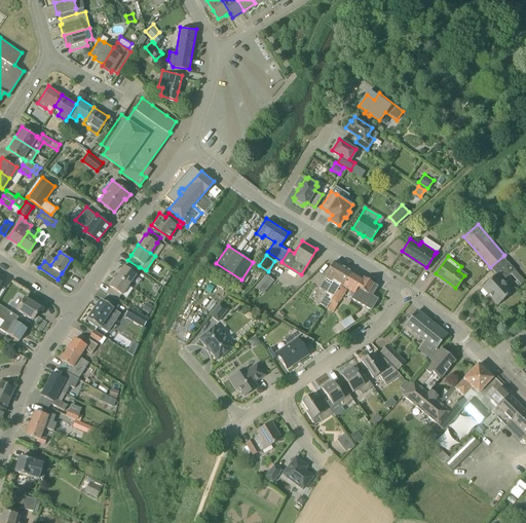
[(514,268),(503,256),(490,267),(496,273),(482,286),(498,303),(505,296),(512,290),(502,278),(510,272),(514,268)]
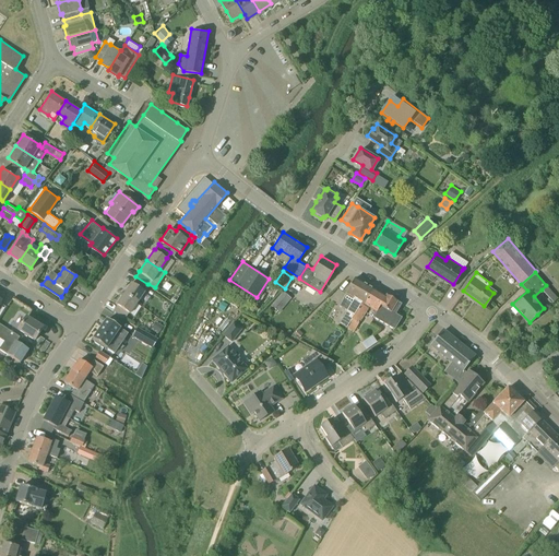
[(341,322),(345,324),(360,300),(365,303),(375,287),(355,275),(345,291),(354,296),(343,315),(340,321),(341,322)]
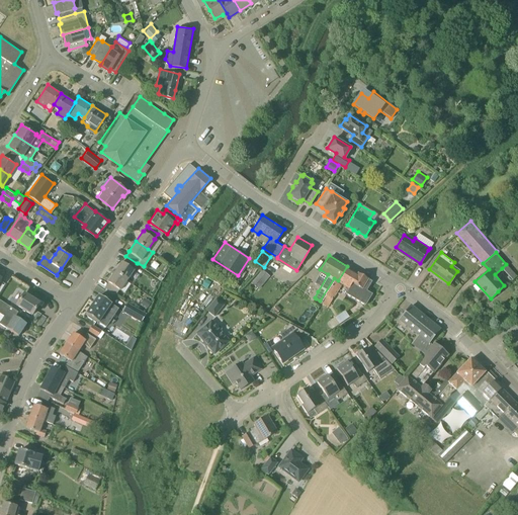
[(137,263),(125,256),(122,261),(122,260),(115,270),(127,279),(135,269),(134,268),(137,263)]
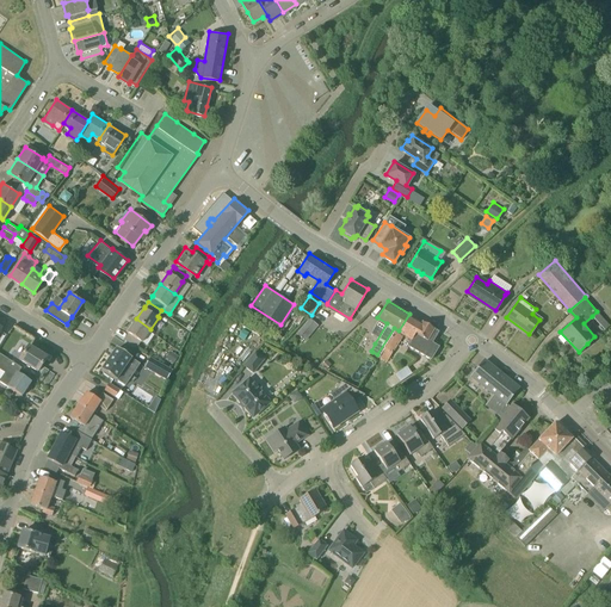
[(597,311),(592,316),(604,328),(609,323),(597,311)]
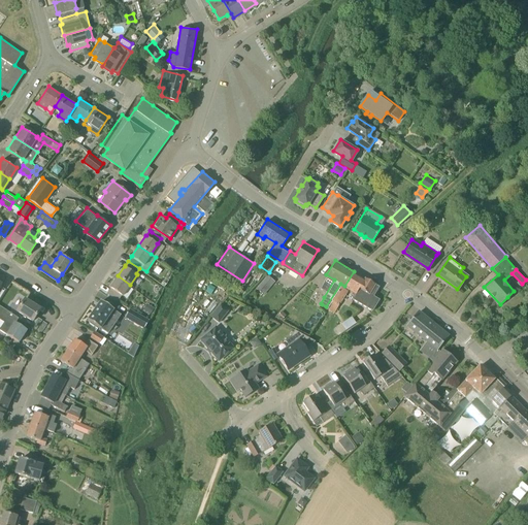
[(354,293),(364,277),(354,271),(344,286),(340,284),(326,306),(333,310),(347,289),(354,293)]
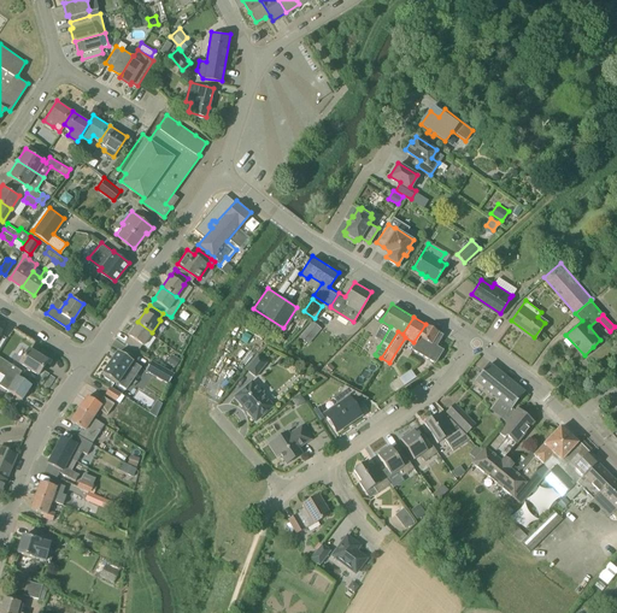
[(309,342),(322,326),(312,319),(299,335),(309,342)]
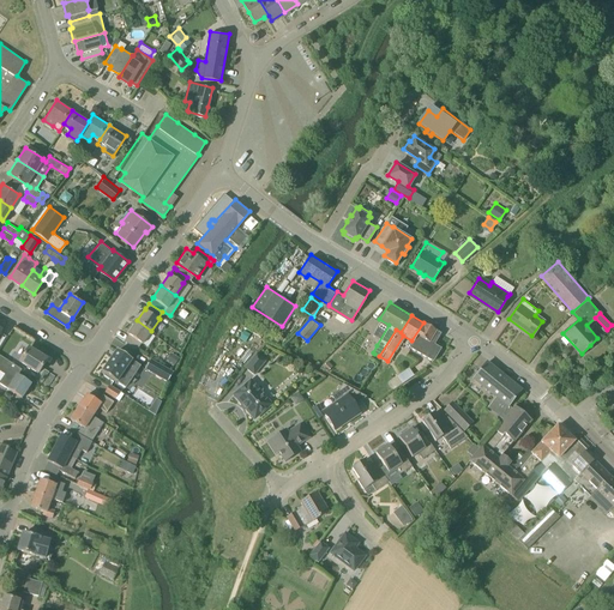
[(143,342),(151,331),(137,320),(128,332),(128,333),(125,339),(137,348),(142,342),(143,342)]
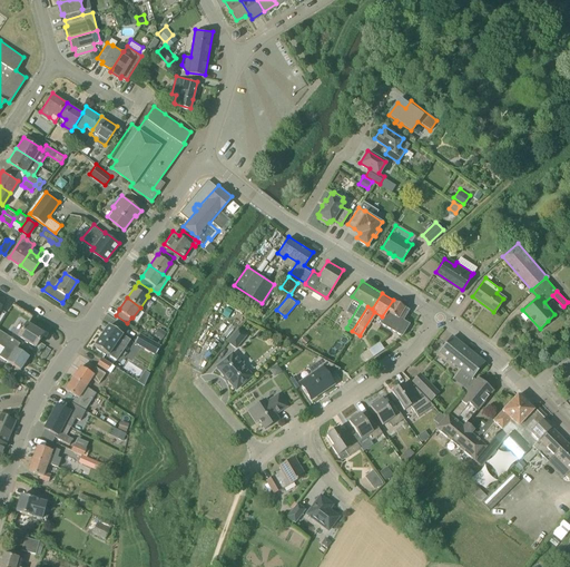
[(409,309),(393,300),(382,316),(380,321),(402,334),(409,322),(402,319),(409,309)]
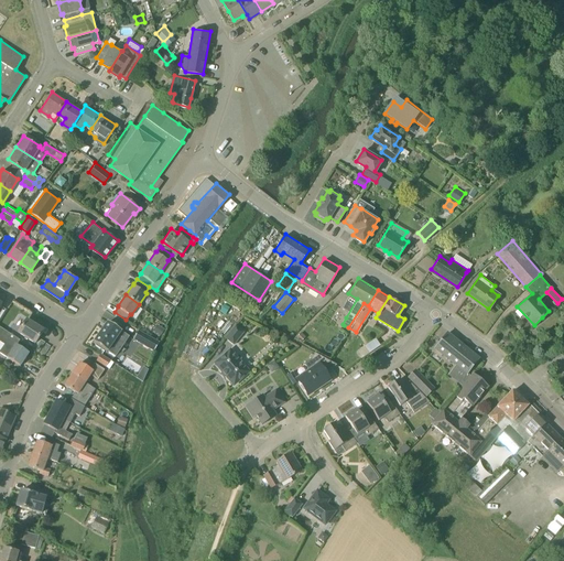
[(35,341),(43,328),(26,317),(19,331),(35,341)]
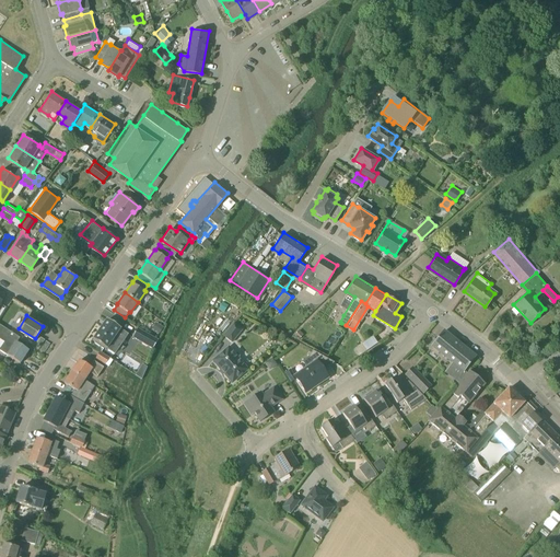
[(107,317),(93,338),(95,339),(94,340),(104,347),(105,345),(114,352),(120,341),(127,332),(107,317)]
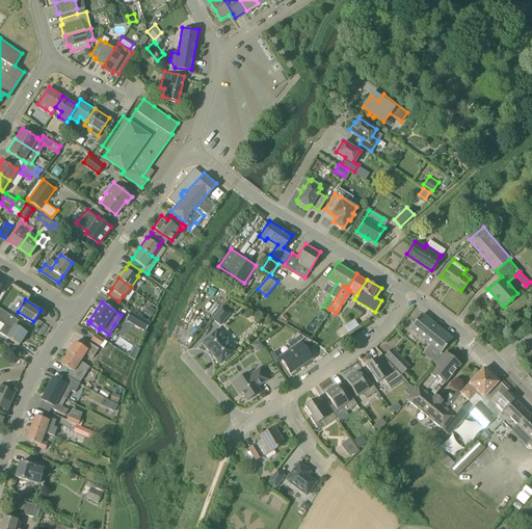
[(220,322),(230,311),(222,305),(213,316),(220,322)]
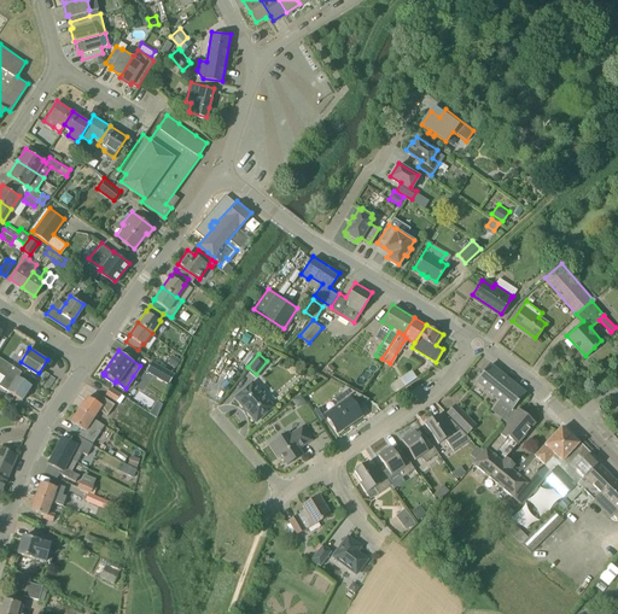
[(0,384),(22,398),(31,384),(18,375),(22,370),(0,355),(0,370),(5,374),(0,380),(0,384)]
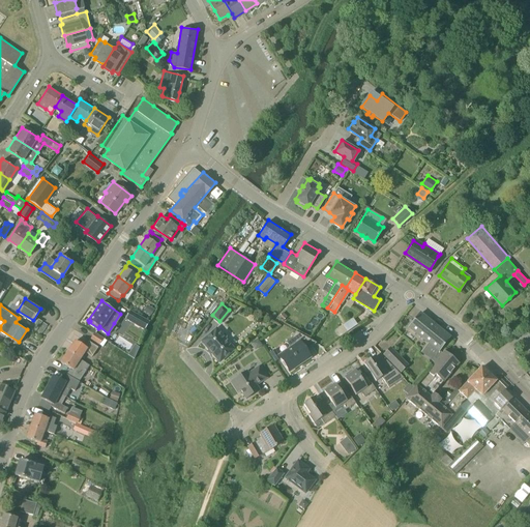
[(149,305),(145,311),(150,314),(154,309),(149,305)]
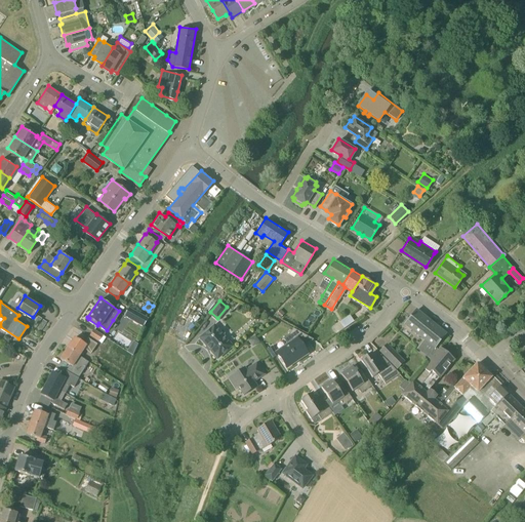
[(131,308),(126,315),(146,326),(151,319),(131,308)]
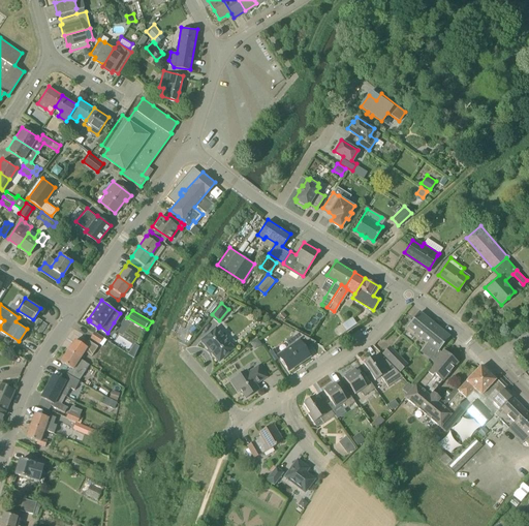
[(282,310),(277,314),(282,319),(286,314),(282,310)]
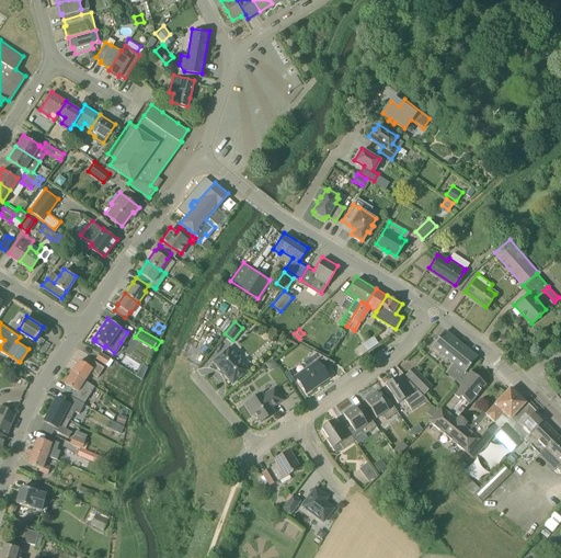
[(464,369),(476,355),(445,329),(433,344),(464,369)]
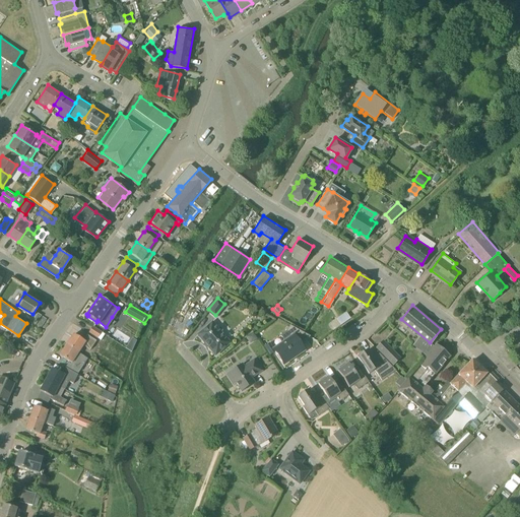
[(336,317),(340,324),(350,317),(346,310),(336,317)]
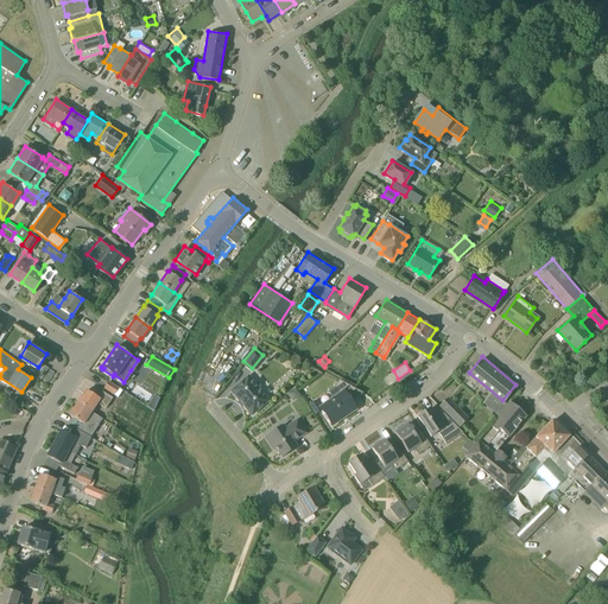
[(252,412),(268,399),(248,375),(232,388),(252,412)]
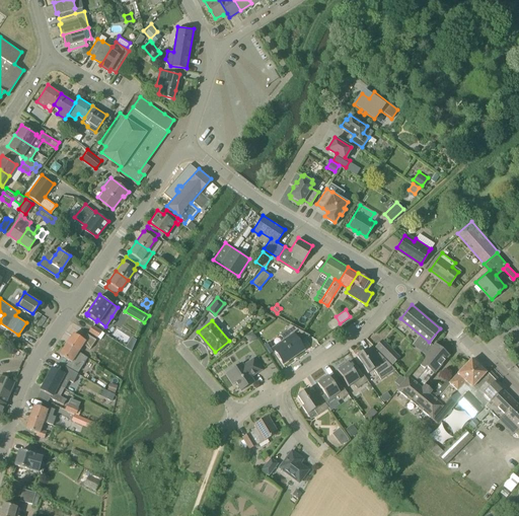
[(289,334),(272,346),(283,362),(291,356),(291,355),(295,352),(296,353),(304,348),(299,341),(309,334),(290,322),(286,328),(289,334)]
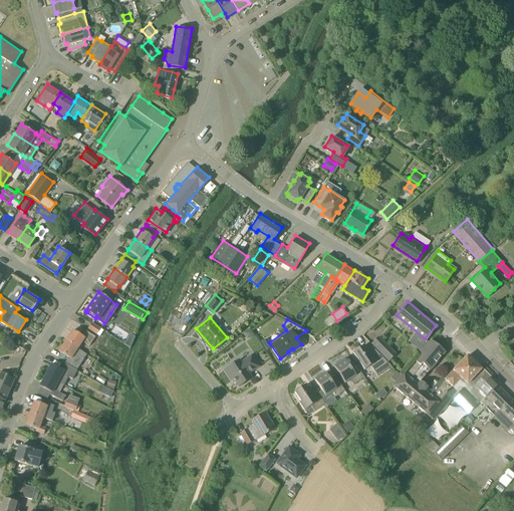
[(99,334),(103,328),(91,321),(87,326),(99,334)]
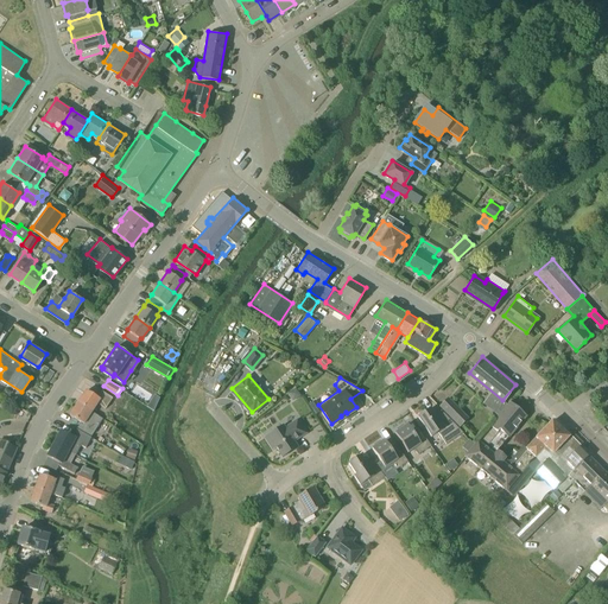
[(295,385),(286,390),(291,398),(299,393),(295,385)]
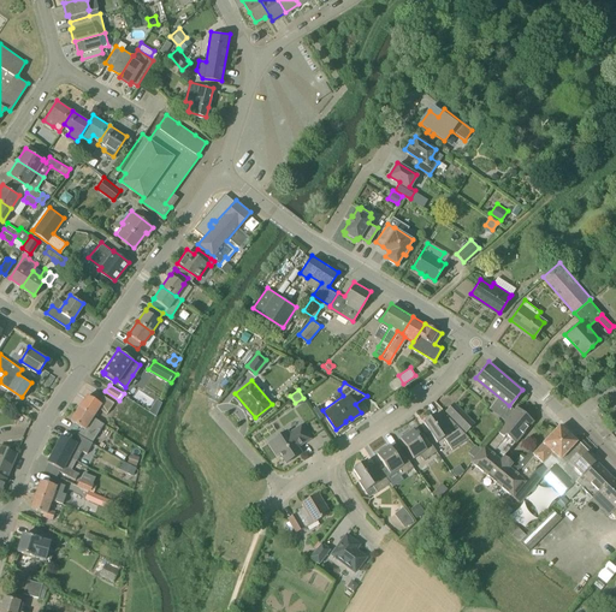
[(5,391),(1,398),(9,402),(12,396),(5,391)]
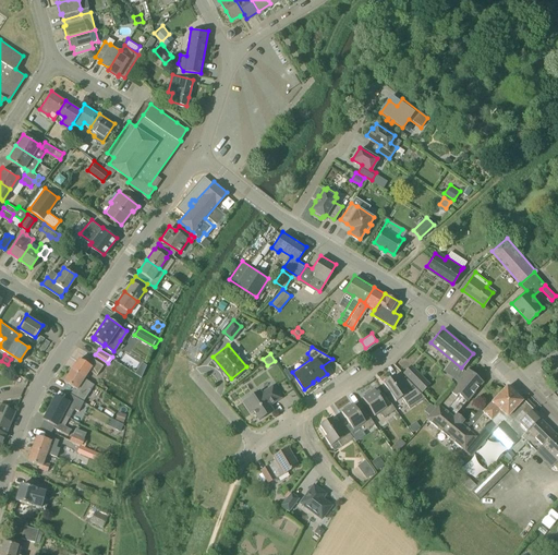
[(89,363),(79,357),(72,368),(85,376),(89,369),(97,374),(102,364),(93,358),(89,363)]
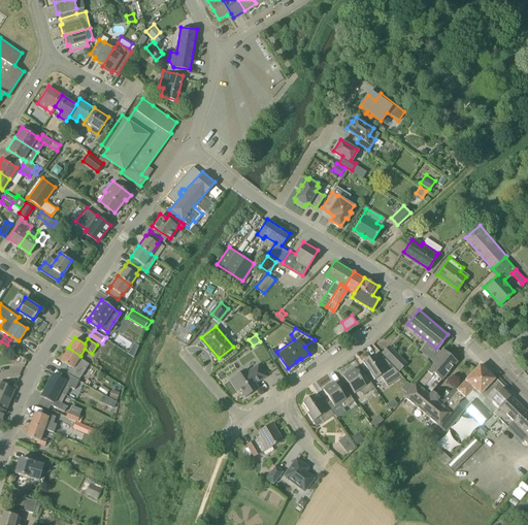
[(134,340),(127,351),(133,356),(138,343),(134,340)]
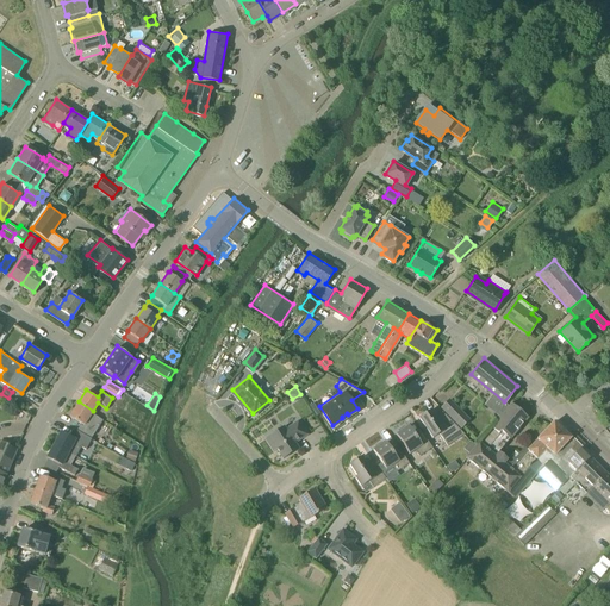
[(462,411),(449,398),(441,405),(455,419),(462,411)]
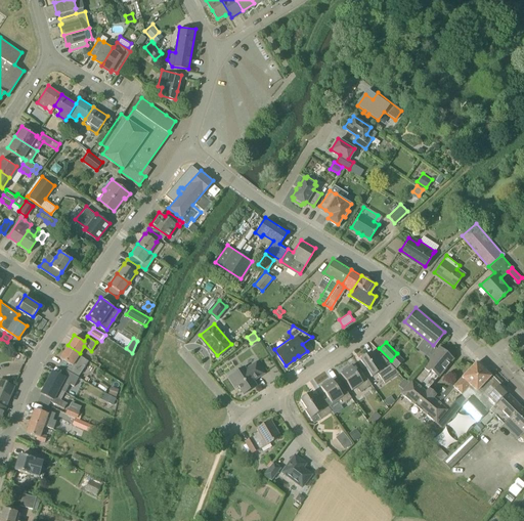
[(78,376),(89,359),(80,353),(68,345),(60,356),(70,362),(67,367),(78,376)]
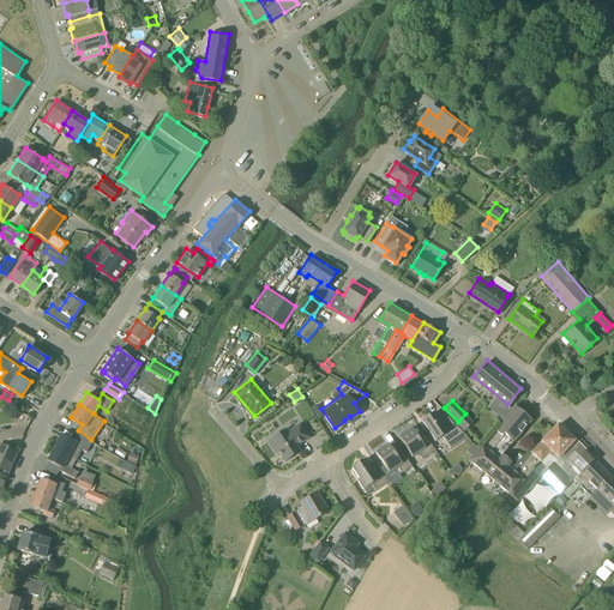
[(510,444),(531,418),(515,404),(494,429),(510,444)]
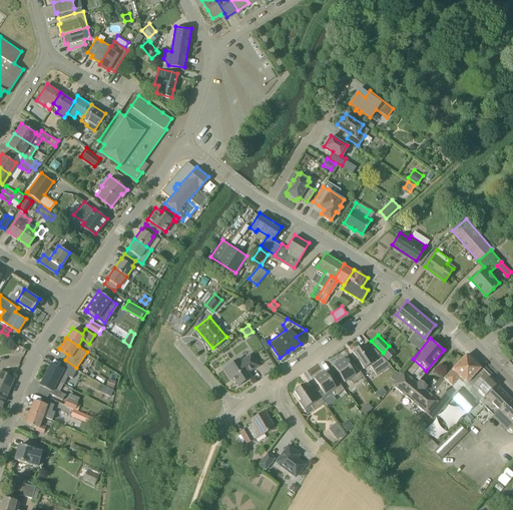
[(366,349),(363,344),(361,345),(360,344),(354,348),(355,349),(353,351),(364,367),(370,363),(377,373),(391,364),(372,345),(366,349)]
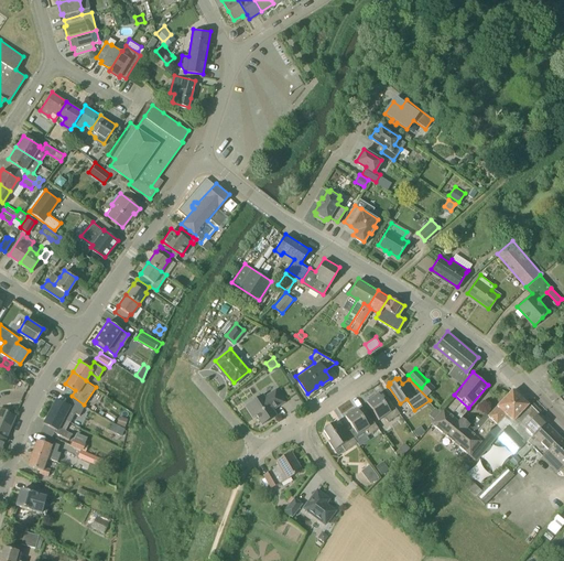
[(283,400),(275,388),(264,396),(262,394),(246,403),(253,416),(256,414),(262,422),(275,413),(272,408),(283,400)]
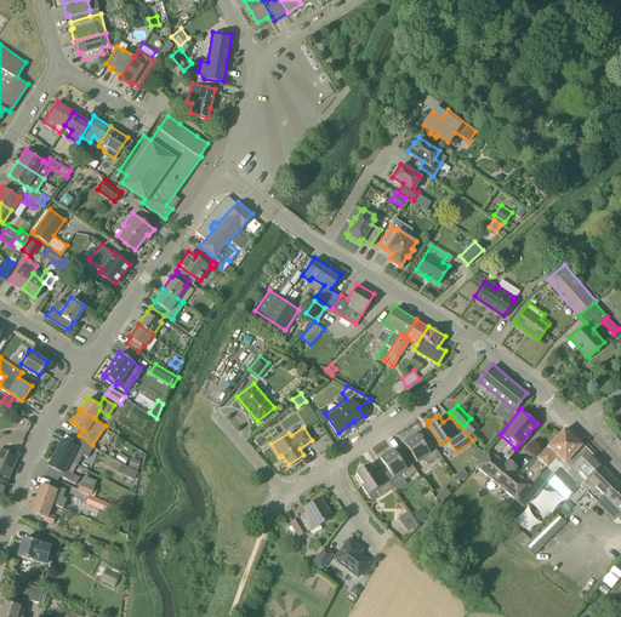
[(541,458),(567,430),(564,428),(537,455),(534,452),(520,469),(517,466),(508,458),(516,449),(500,434),(476,463),(518,498),(547,464),(541,458)]
